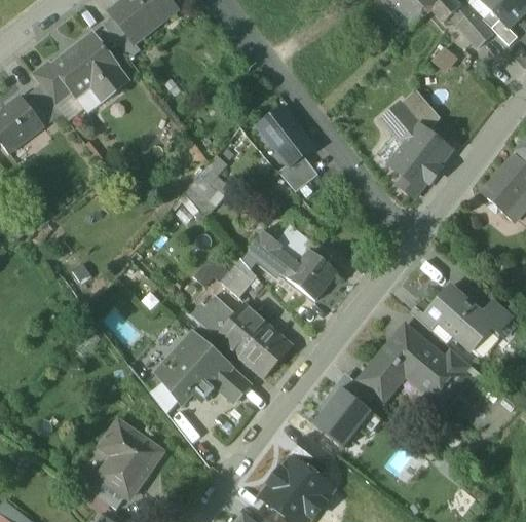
[(113,14),(128,35),(149,20),(153,25),(173,8),(165,0),(124,0),(123,1),(122,0),(109,10),(113,14)]
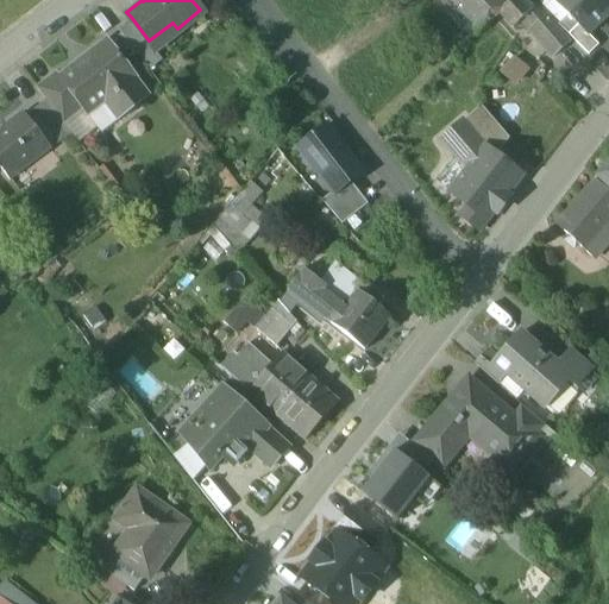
[(446,0),(475,32),(495,14),(483,0),(446,0)]
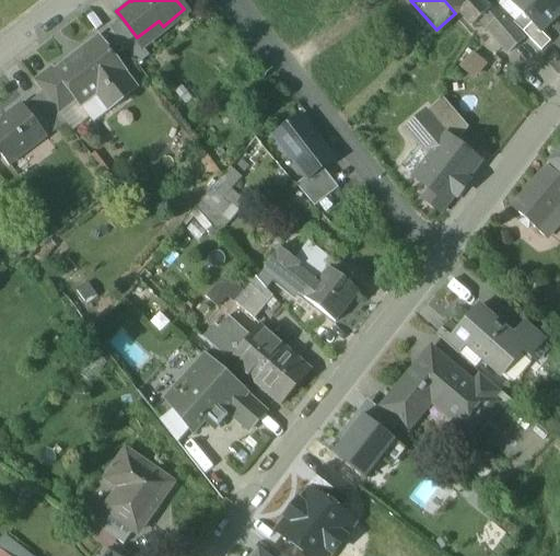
[(444,0),(455,13),(459,10),(471,23),(480,16),(490,7),(489,6),(483,0),(444,0)]
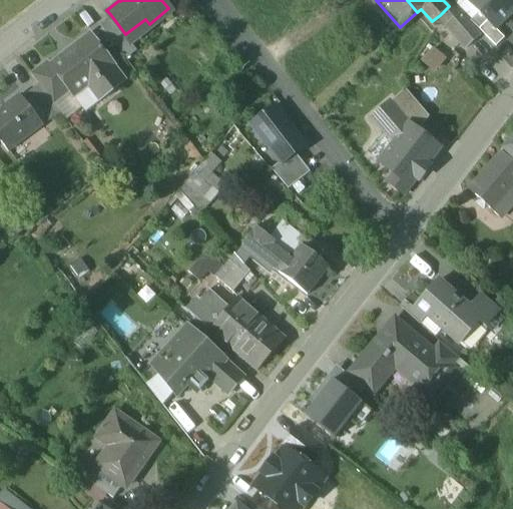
[(454,0),(472,17),(479,9),(470,0),(454,0)]
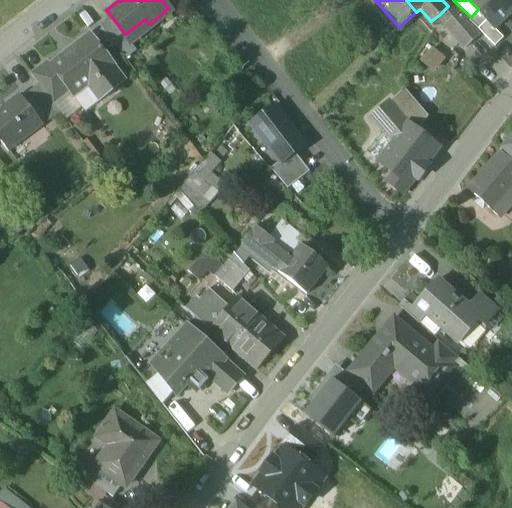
[(478,9),(494,26),(511,8),(511,0),(469,0),(478,9)]
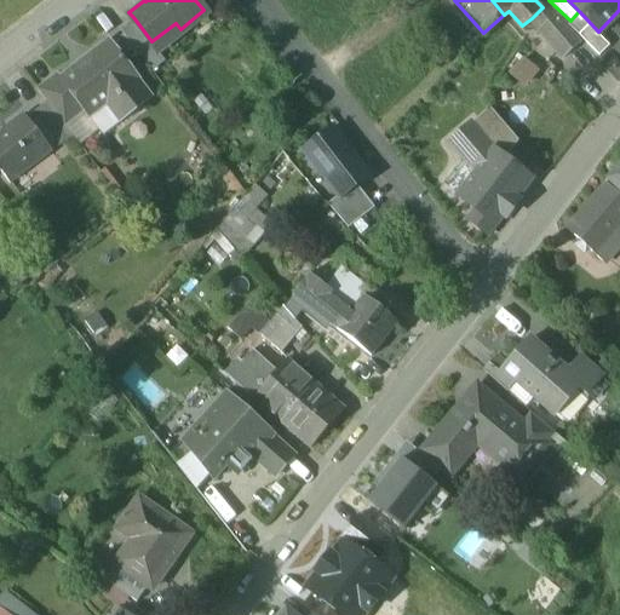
[(532,18),(563,56),(580,40),(547,1),(541,6),(543,7),(532,18)]
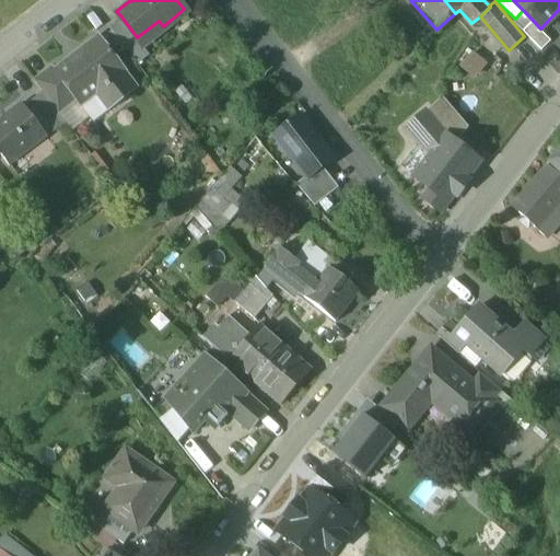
[(540,29),(523,10),(515,19),(514,20),(541,47),(550,38),(540,29)]
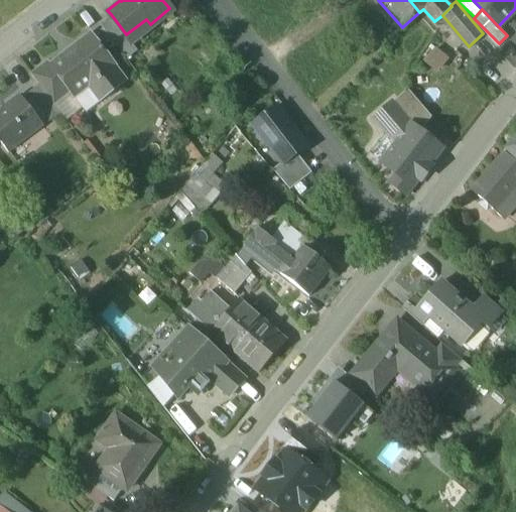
[(100,22),(116,43),(127,34),(126,34),(111,14),(100,22)]
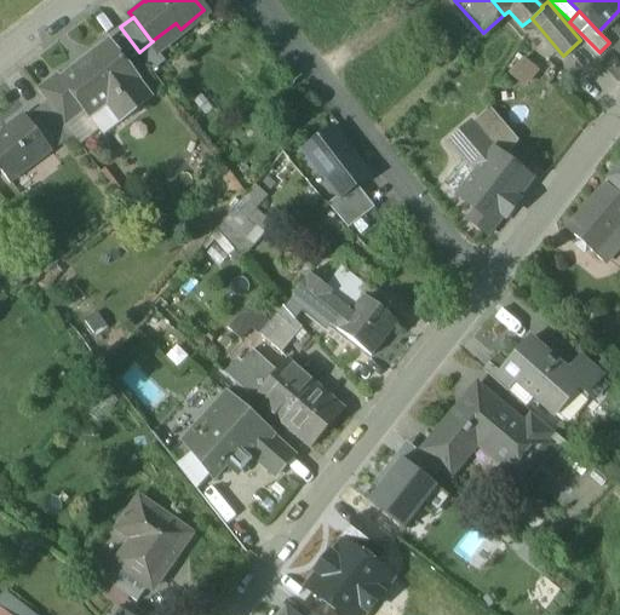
[(90,116),(118,95),(139,78),(139,76),(109,38),(61,75),(59,76),(85,109),(90,116)]
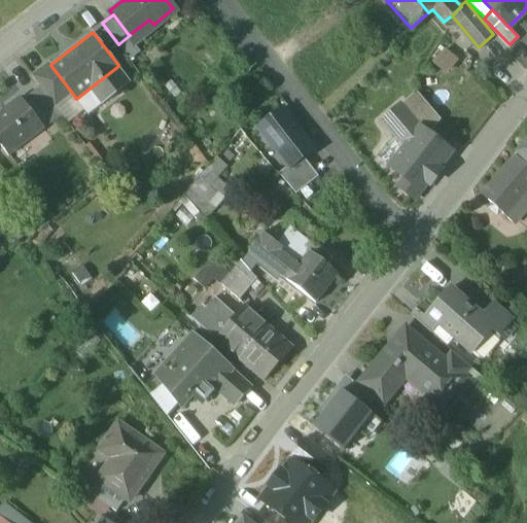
[(446,45),(434,58),(447,69),(458,57),(446,45)]
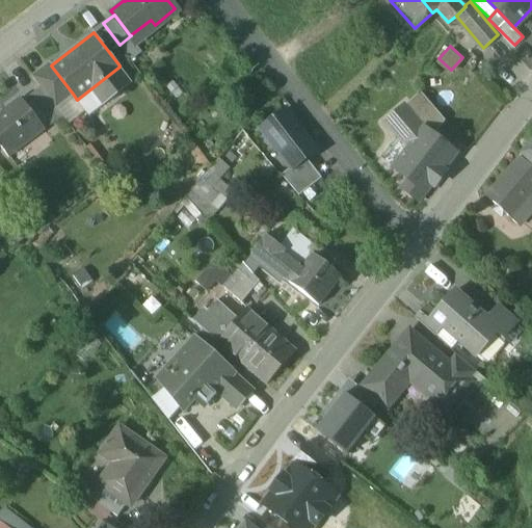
[(31,74),(41,85),(56,106),(73,94),(51,66),(52,64),(49,60),(31,74)]
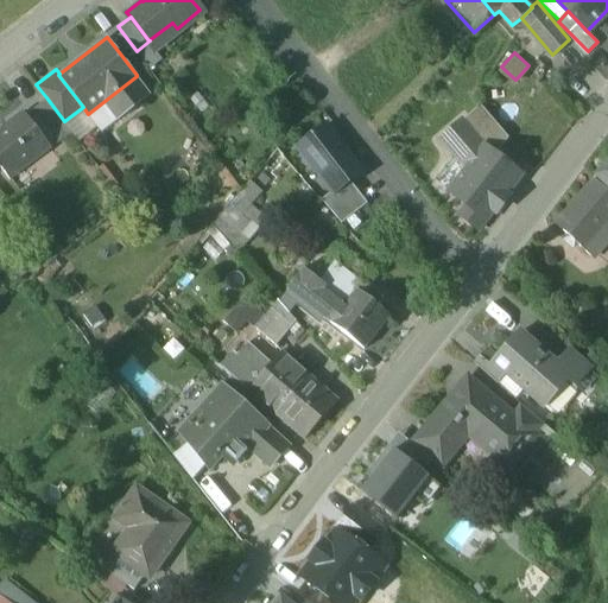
[(147,90),(137,76),(115,93),(126,107),(147,90)]
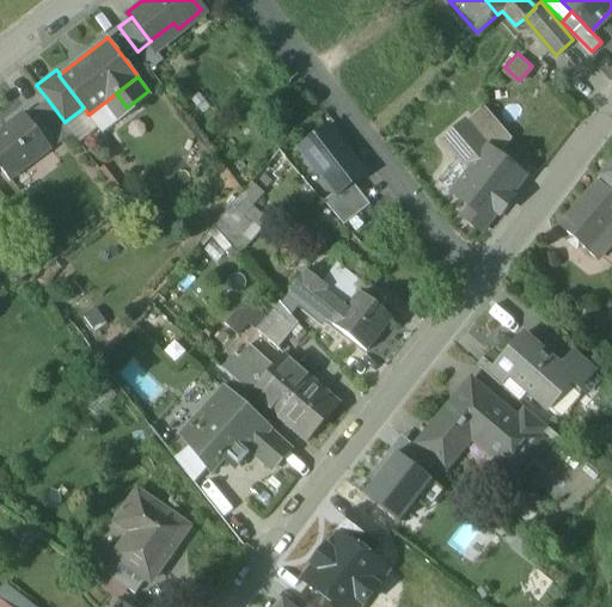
[(116,93),(89,115),(95,122),(99,128),(127,108),(116,93)]
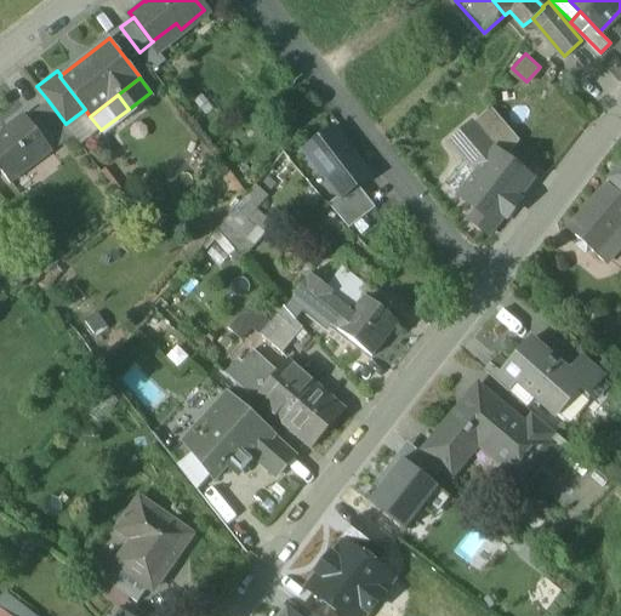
[(73,132),(66,124),(47,100),(34,110),(60,143),(73,132)]
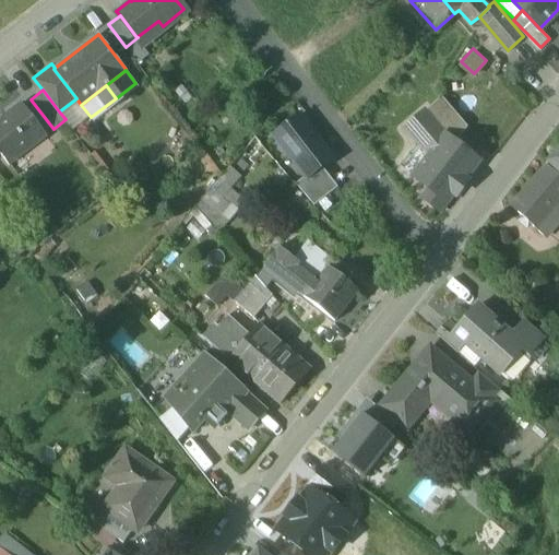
[(442,94),(425,109),(444,132),(455,140),(467,125),(442,94)]
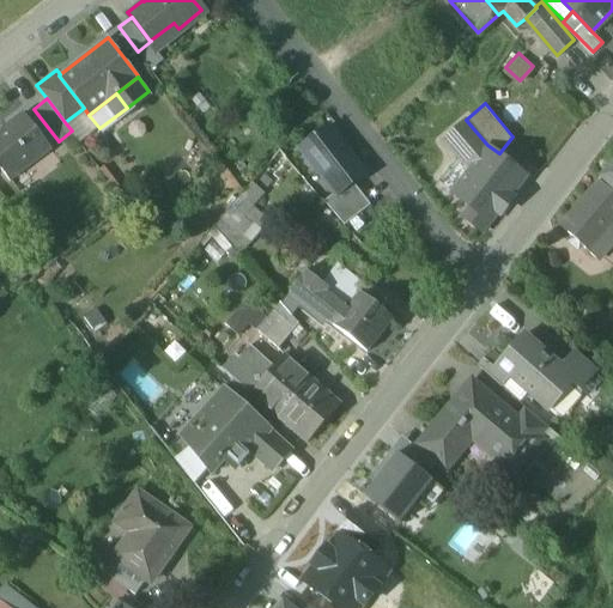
[(76,137),(95,122),(89,115),(84,108),(65,122),(72,131),(76,137)]
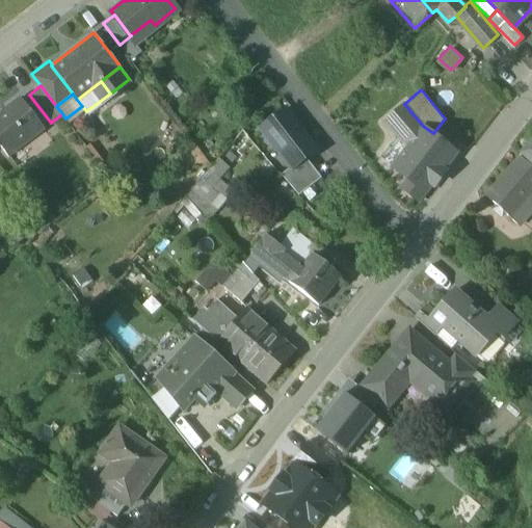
[(0,112),(0,140),(9,154),(43,129),(20,99),(0,112)]
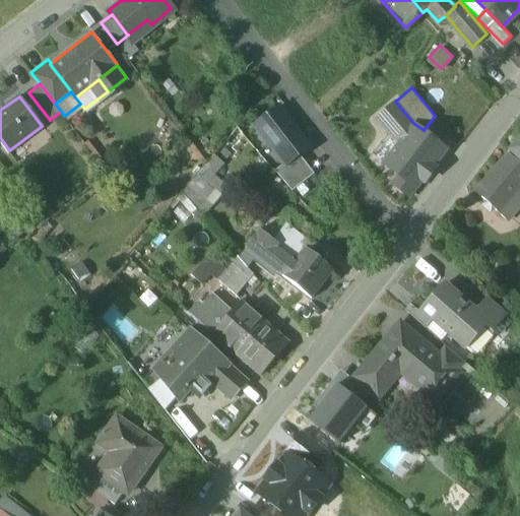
[(399,142),(413,123),(395,102),(377,117),(389,131),(399,142)]
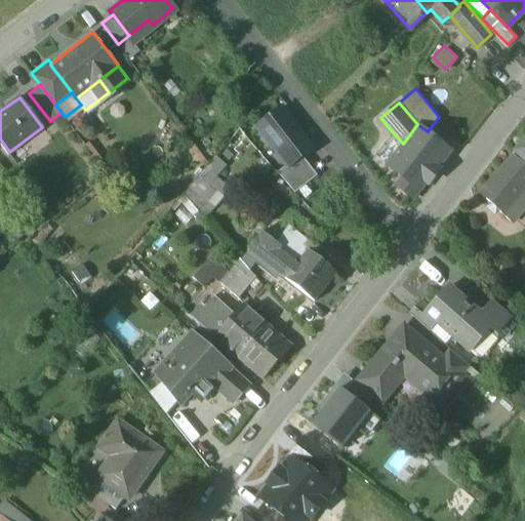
[(290,161),(291,162),(301,154),(311,147),(300,133),(301,132),(292,120),(290,121),(280,108),(257,125),(273,145),(276,143),(290,161)]
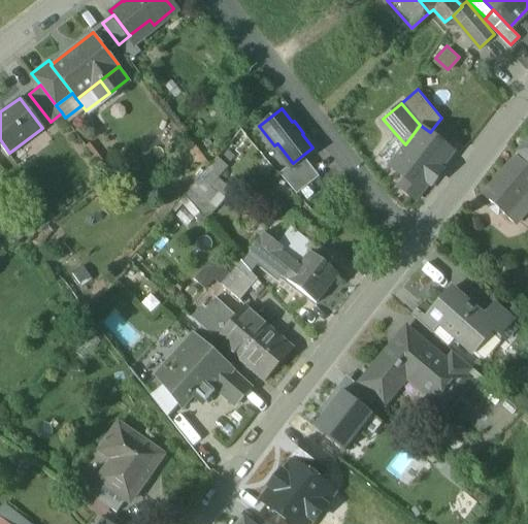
[(404,175),(423,190),(429,182),(431,183),(442,168),(440,166),(453,151),(430,132),(420,125),(405,144),(390,164),(404,175)]
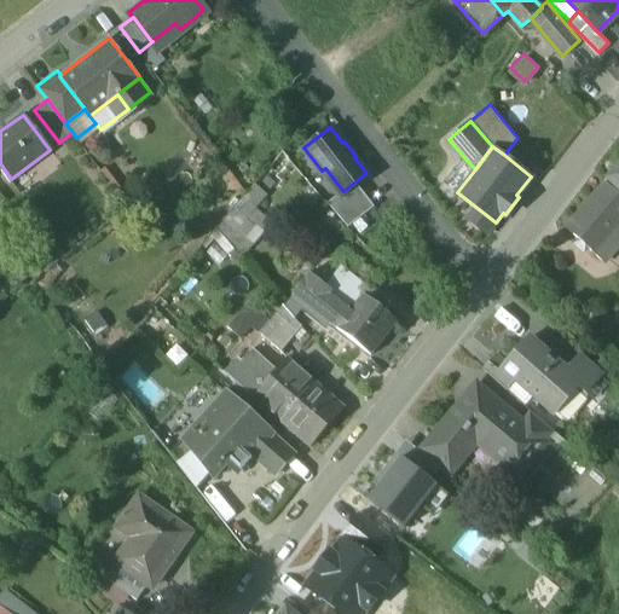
[(475,169),(463,156),(443,181),(457,192),(475,169)]
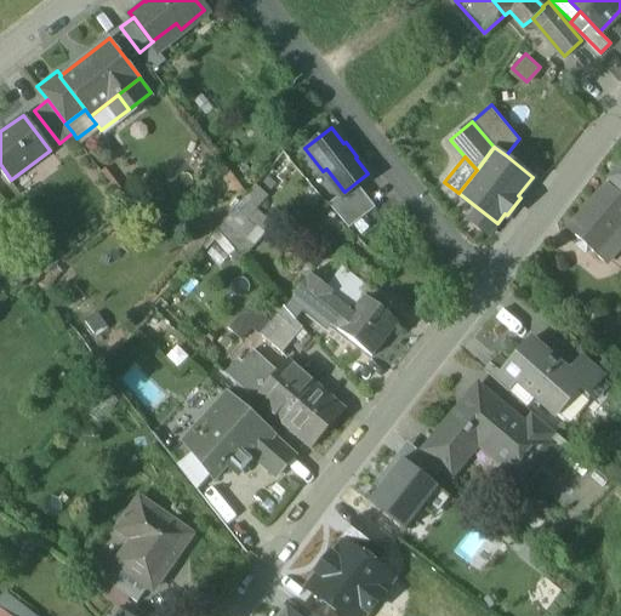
[(620,163),(608,177),(620,188),(620,163)]
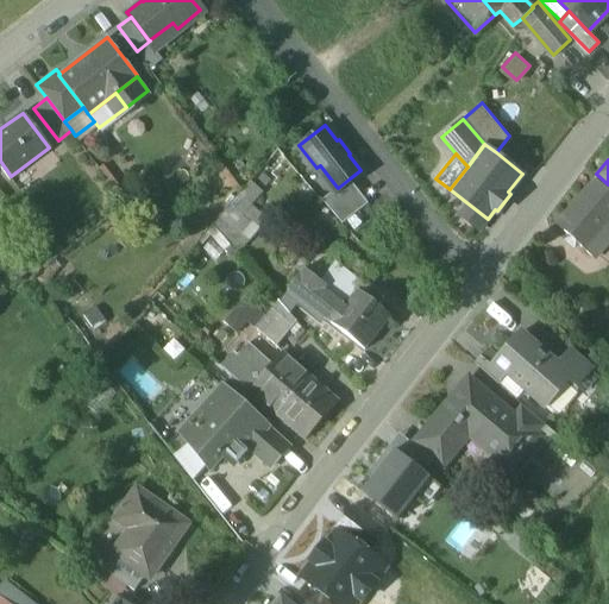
[(556,221),(594,255),(607,241),(598,232),(606,224),(608,227),(608,188),(595,176),(556,221)]
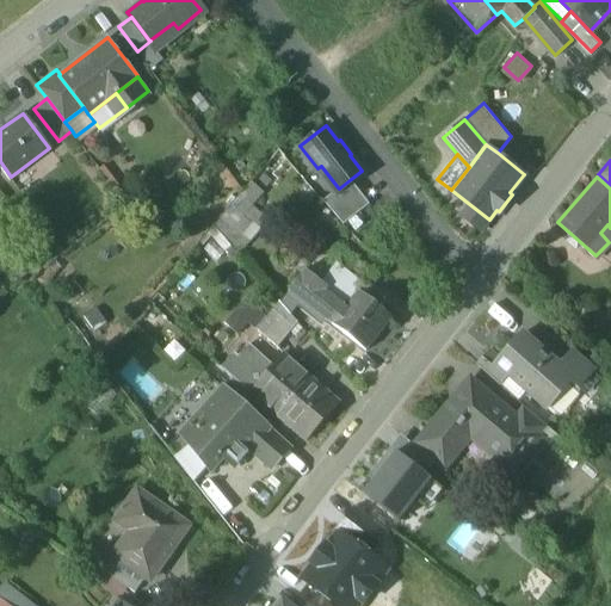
[(323,198),(344,222),(369,202),(351,179),(339,189),(338,187),(323,198)]
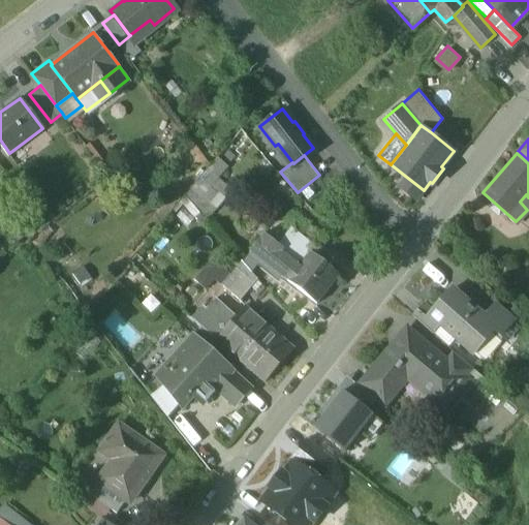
[(185,193),(204,214),(227,187),(216,178),(218,176),(208,166),(185,193)]
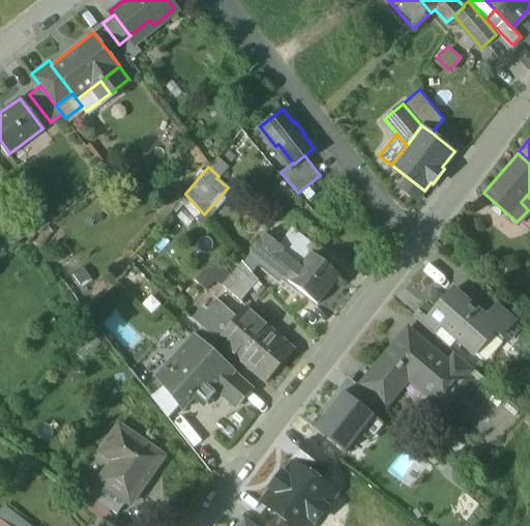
[(424,191),(406,176),(400,184),(417,198),(424,191)]
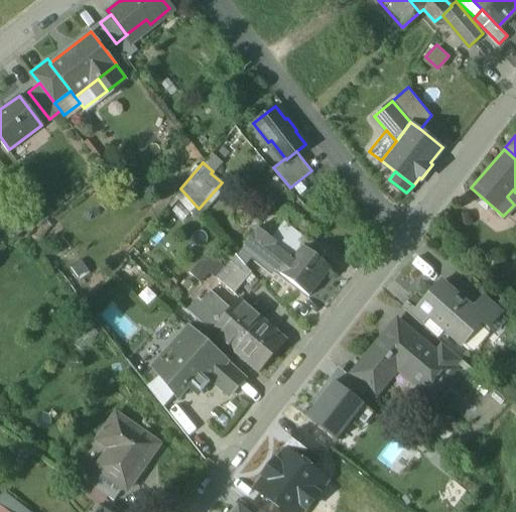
[(222,182),(199,209),(202,212),(225,185),(222,182)]
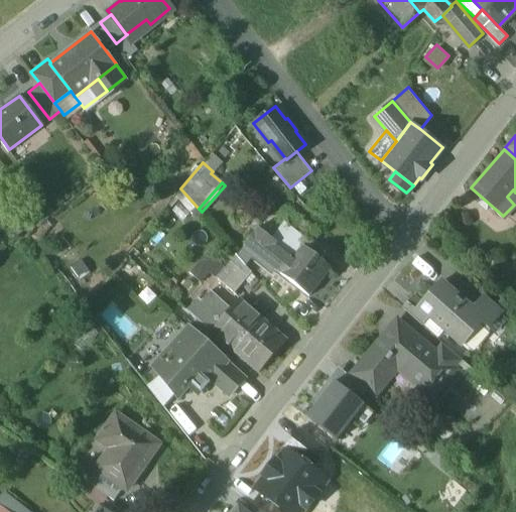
[(302,243),(303,244),(307,239),(284,221),(272,237),(271,236),(267,241),(289,259),(291,257),(302,243)]
